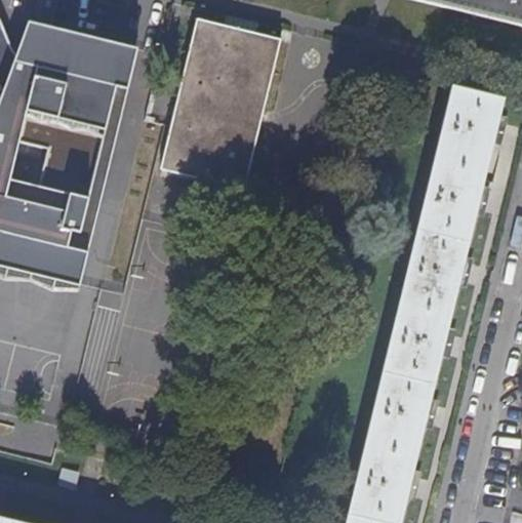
[(418,0),(521,26),(521,0),(418,0)]
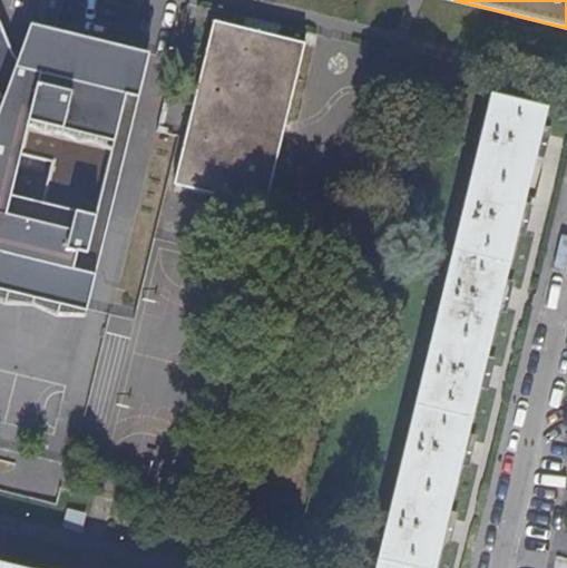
[(56,313),(81,312),(147,49),(30,20),(15,58),(8,48),(2,32),(0,26),(0,301),(2,302),(31,302),(56,313)]
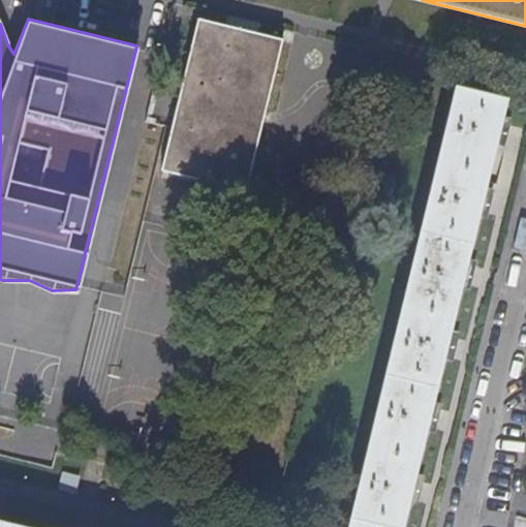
[(245,188),(279,42),(198,19),(161,168),(245,188)]
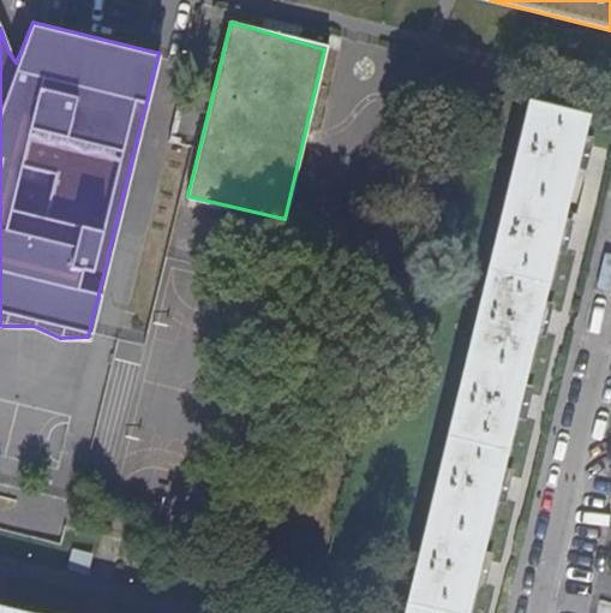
[(528,105),(403,612),(21,612),(5,609),(0,608),(0,612),(462,612),(471,582),(478,552),(491,498),(498,469),(511,416),(519,387),(531,334),(539,304),(551,253),(559,220),(573,167),(580,138),(585,118),(528,105)]
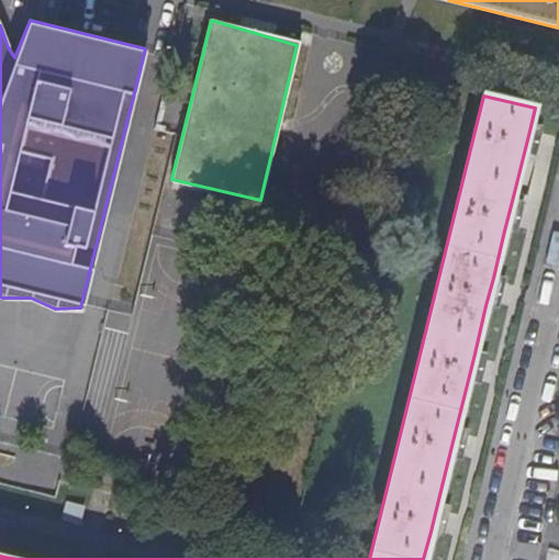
[(536,154),(543,129),(530,126),(524,153),(536,154)]
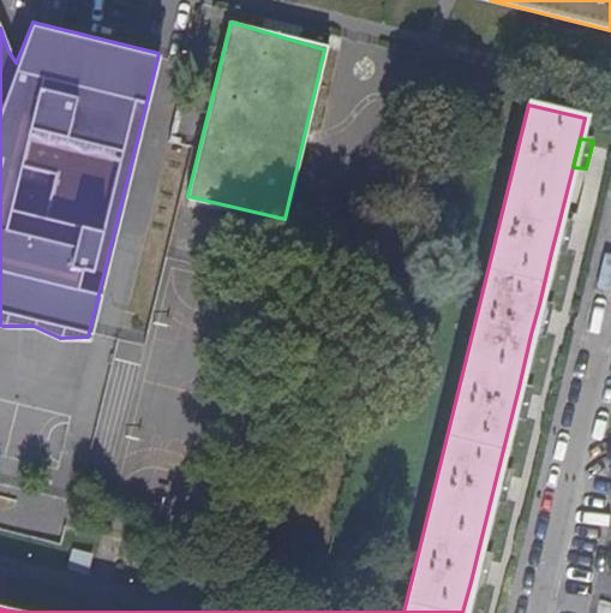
[(564,255),(573,224),(559,220),(551,253),(564,255)]
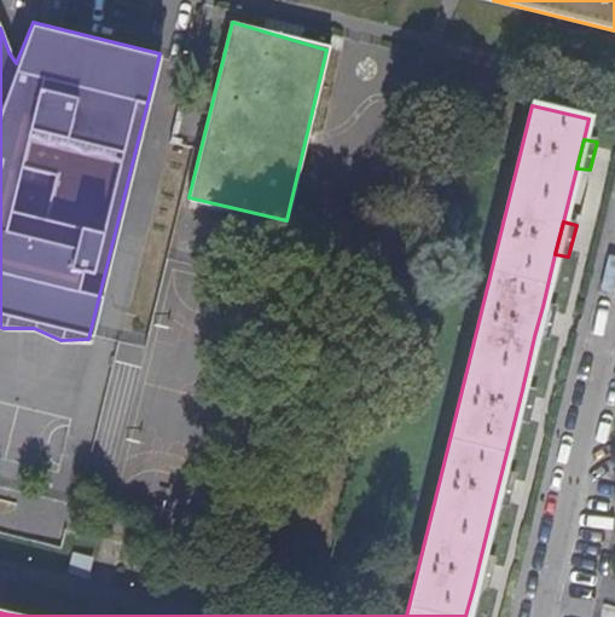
[(547,339),(555,310),(543,306),(534,336),(547,339)]
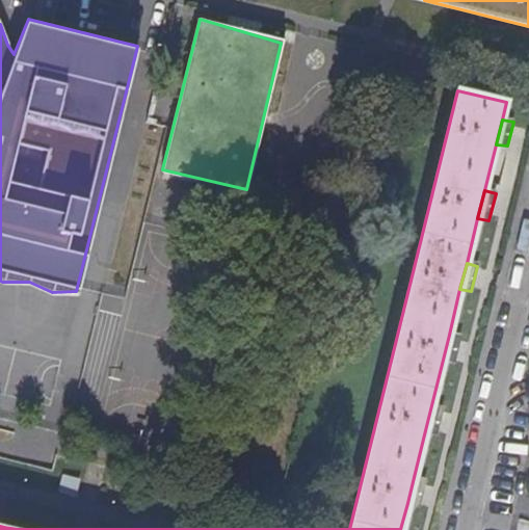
[(454,363),(459,345),(458,343),(456,336),(449,335),(443,360),(454,363)]
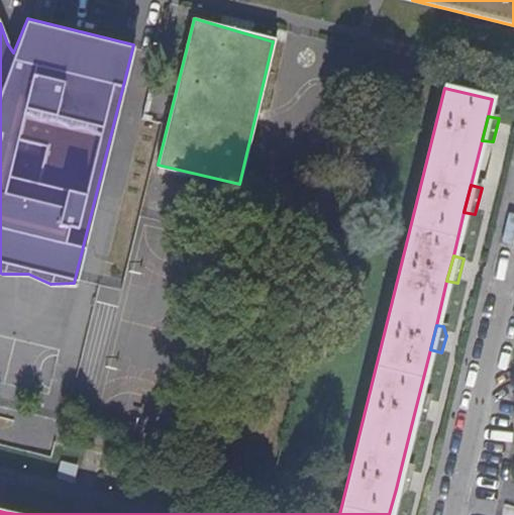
[(424,421),(430,397),(419,394),(413,418),(424,421)]
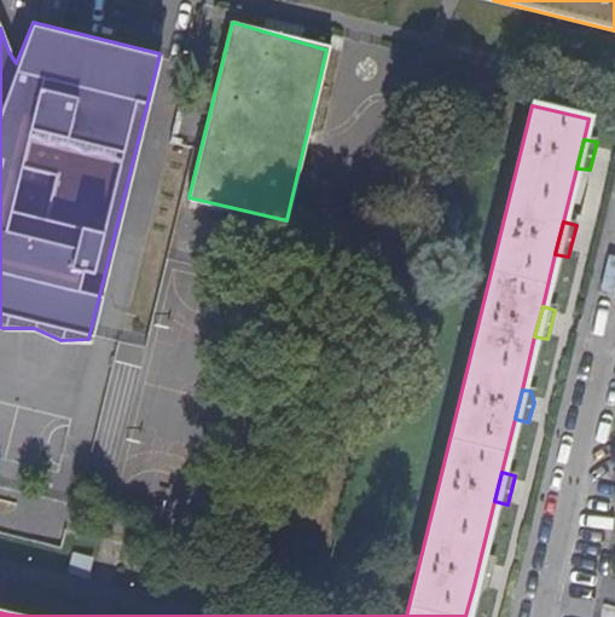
[(487,588),(494,559),(481,555),(474,586),(487,588)]
